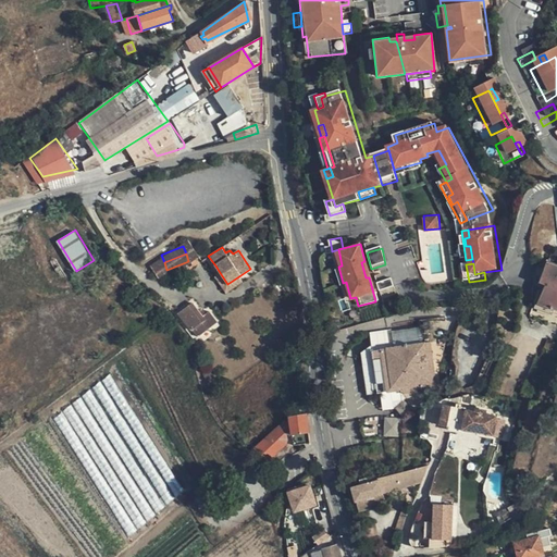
[(215,265),(208,271),(213,280),(221,274),(215,265)]
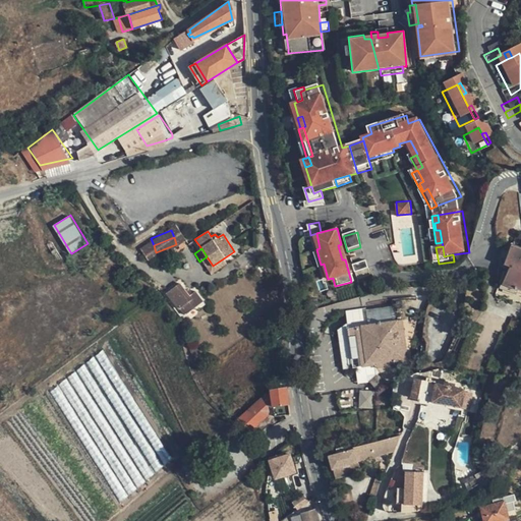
[(508,262),(514,264),(520,267),(520,282),(520,285),(520,251),(514,248),(508,262)]
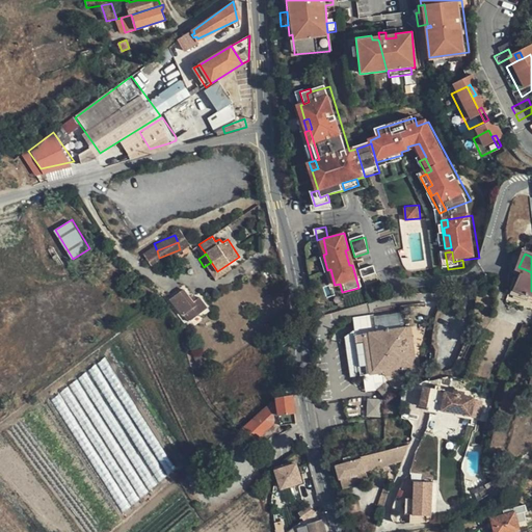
[(327,270),(323,255),(319,256),(323,271),(327,270)]
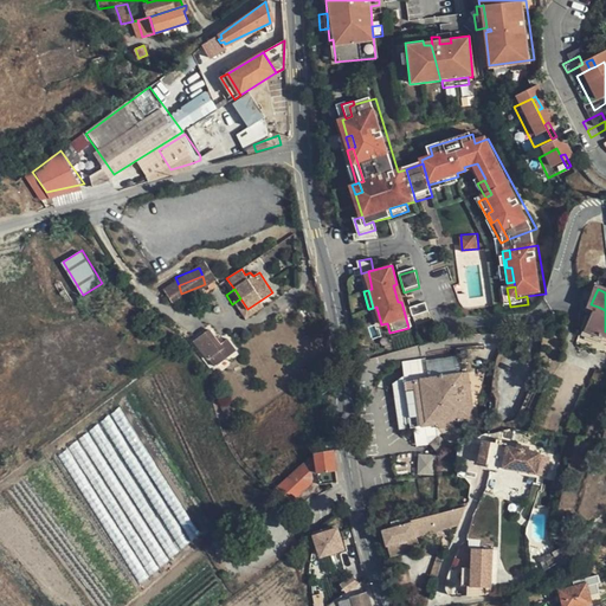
[(424,304),(407,308),(410,317),(426,314),(424,304)]
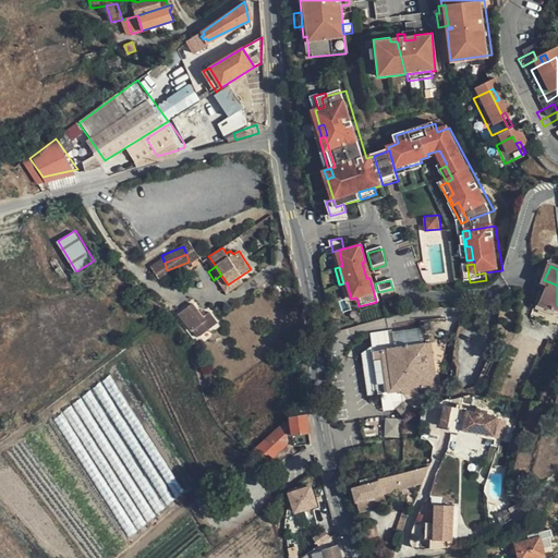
[(542,302),(550,282),(544,280),(530,311),(557,323),(557,305),(556,308),(542,302)]
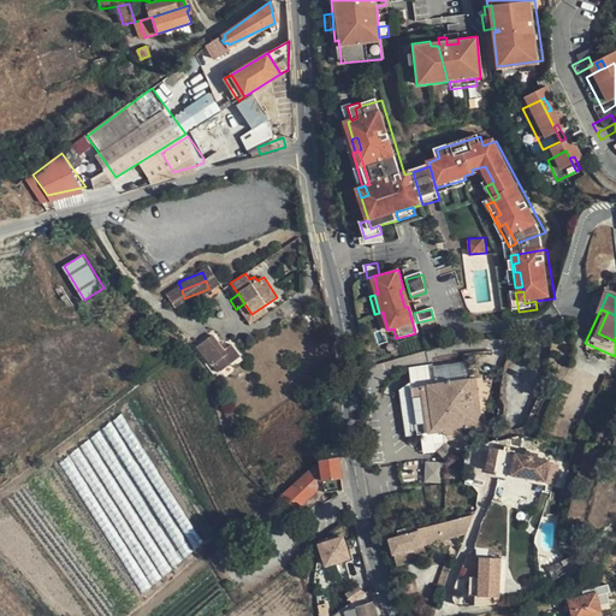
[(615,333),(615,315),(608,312),(598,333),(614,341),(615,337),(615,333)]
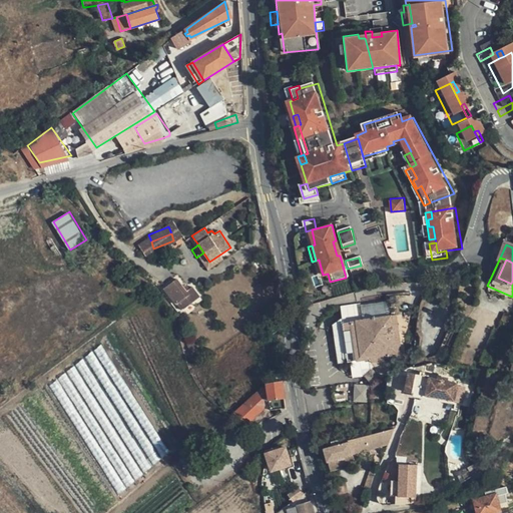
[(193,285),(188,289),(178,277),(164,289),(182,311),(202,295),(193,285)]
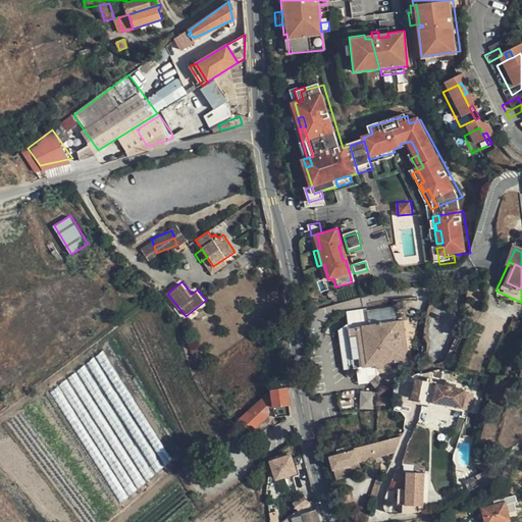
[(390,333),(388,318),(383,319),(387,348),(388,356),(397,355),(394,333),(390,333)]
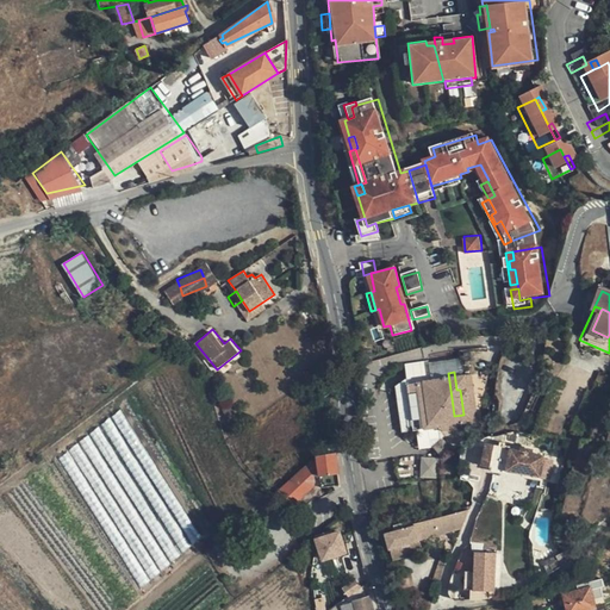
[(448,373),(421,378),(425,408),(429,406),(430,411),(453,406),(448,373)]
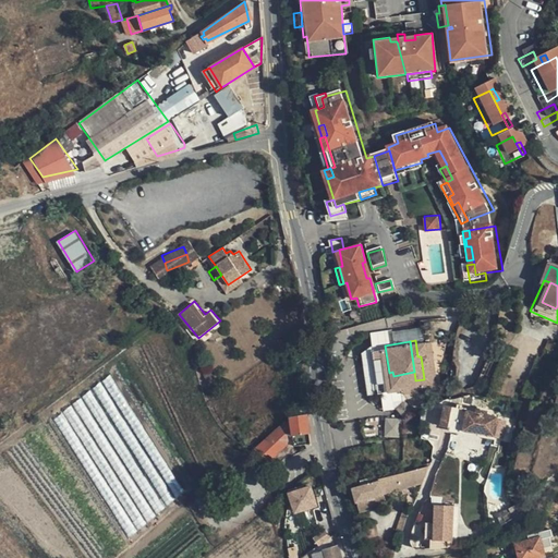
[(415,380),(414,372),(393,376),(392,372),(389,373),(385,346),(372,348),(377,387),(387,386),(387,388),(416,384),(415,380)]
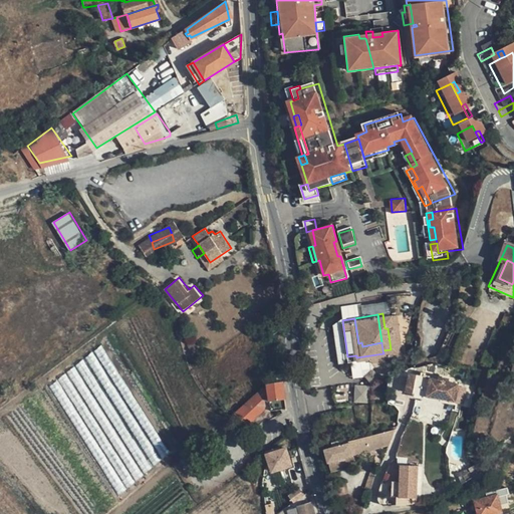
[(356,357),(357,360),(392,355),(391,349),(382,350),(383,353),(356,357)]
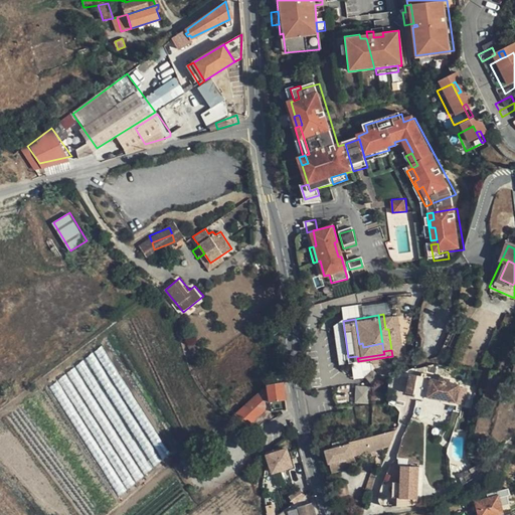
[(436,377),(411,371),(406,392),(432,398),(436,377)]
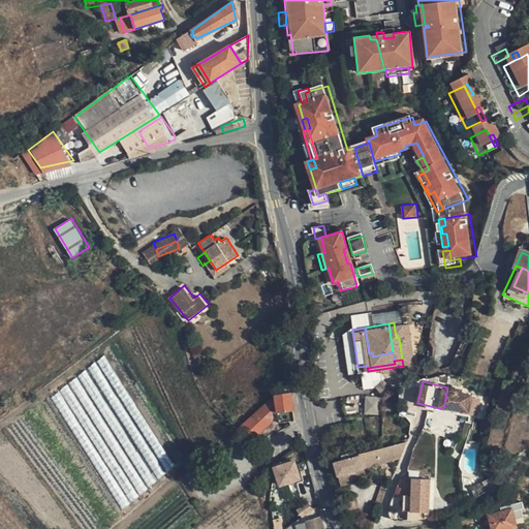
[(277,412),(277,414),(284,412),(286,424),(296,422),(290,393),(274,396),(274,400),(268,400),(246,424),(256,435),(271,422),(273,417),(272,413),(277,412)]
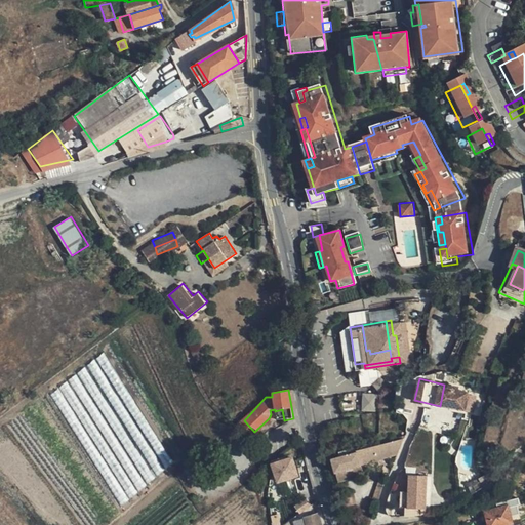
[(296,417),(291,390),(288,390),(293,418),(296,417)]
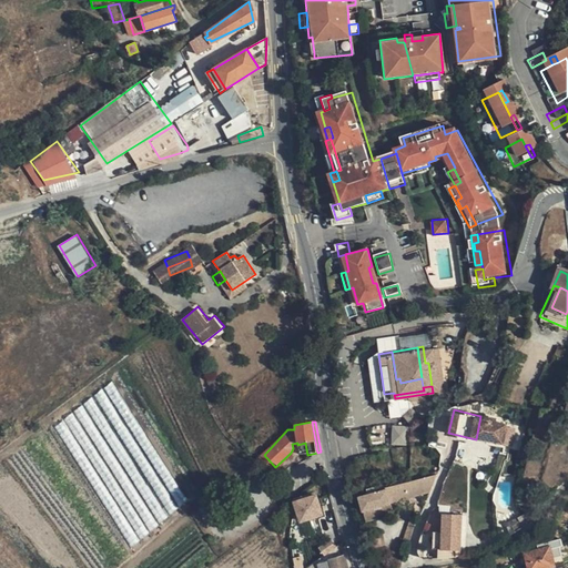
[(468,458),(469,456),(473,445),(458,442),(456,450),(455,455),(468,458)]
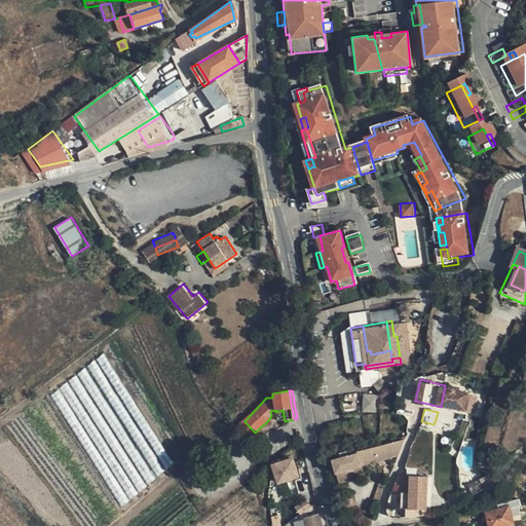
[(283,410),(275,412),(277,422),(285,421),(283,410)]
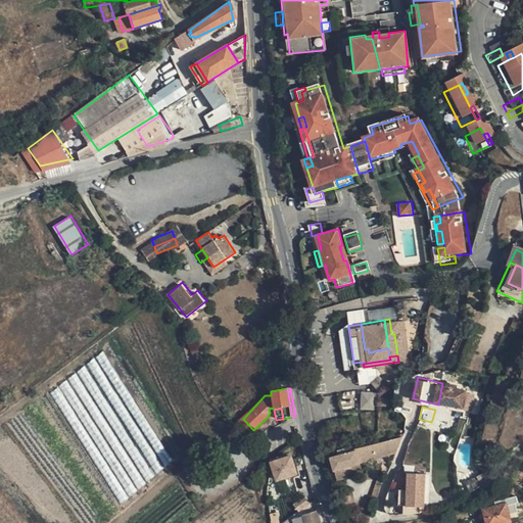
[(403,436),(330,457),(335,472),(362,464),(363,463),(363,462),(397,452),(403,436)]
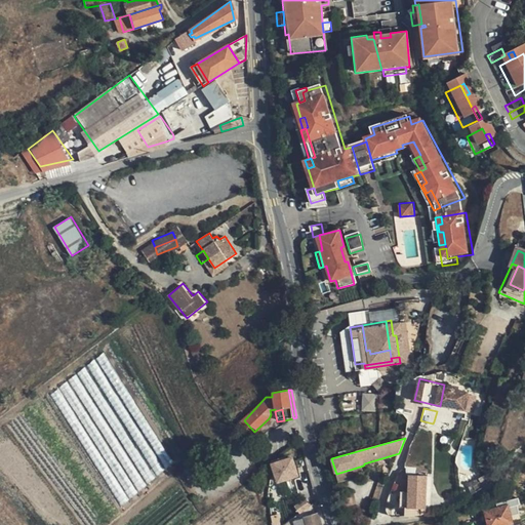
[(298,474),(294,458),(286,460),(286,459),(274,463),(279,481),(298,474)]
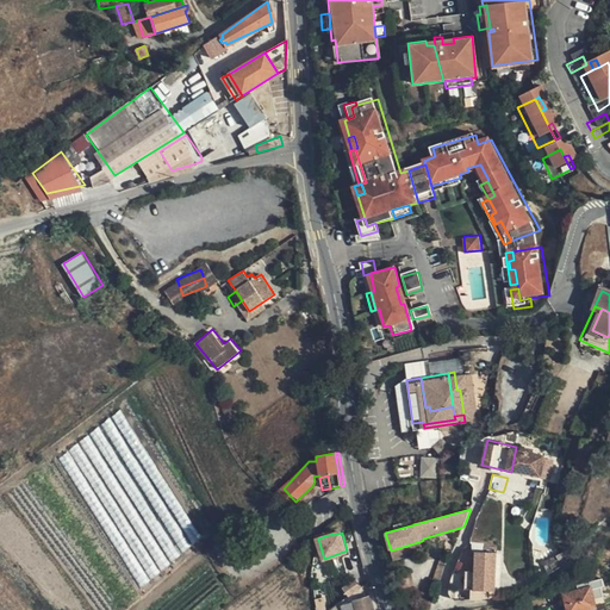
[(422,541),(391,551),(393,559),(424,549),(422,541)]
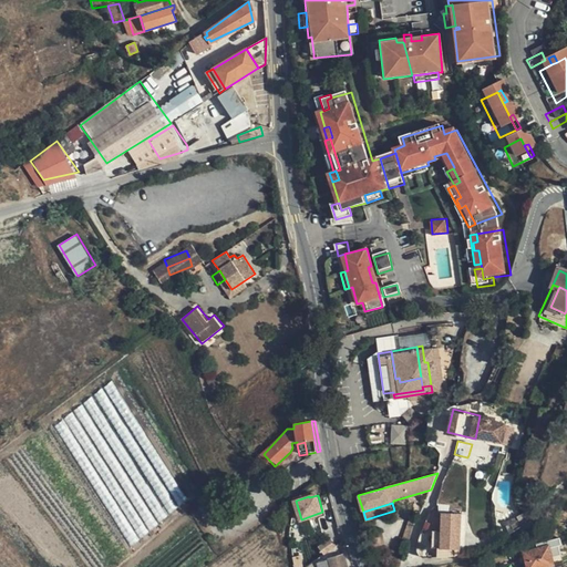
[(463,548),(463,531),(439,529),(437,547),(463,548)]
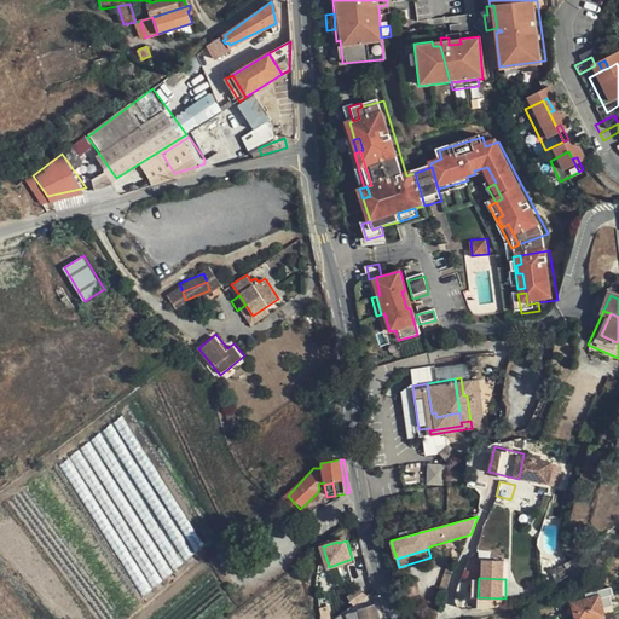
[(421,600),(417,580),(404,584),(409,603),(421,600)]
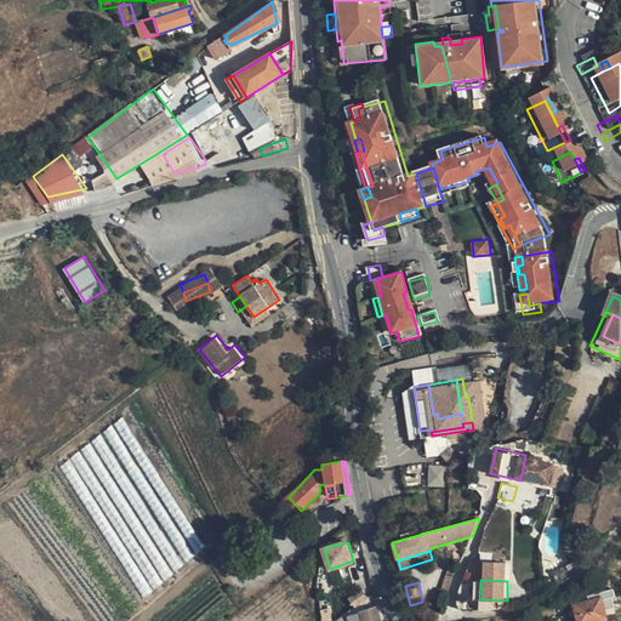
[(354,608),(369,598),(363,588),(349,598),(354,608)]
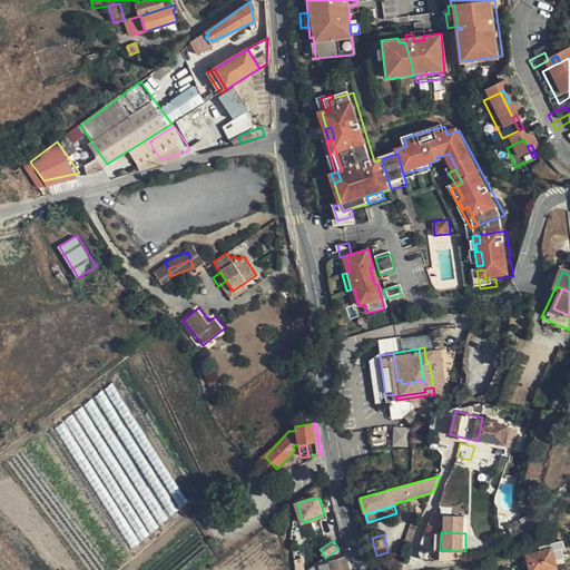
[(549,569),(558,568),(553,547),(528,553),(531,569),(549,569)]
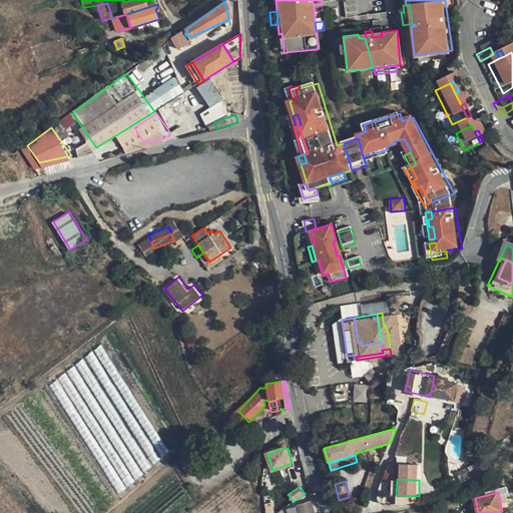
[(298,505),(311,502),(309,496),(296,500),(298,505)]
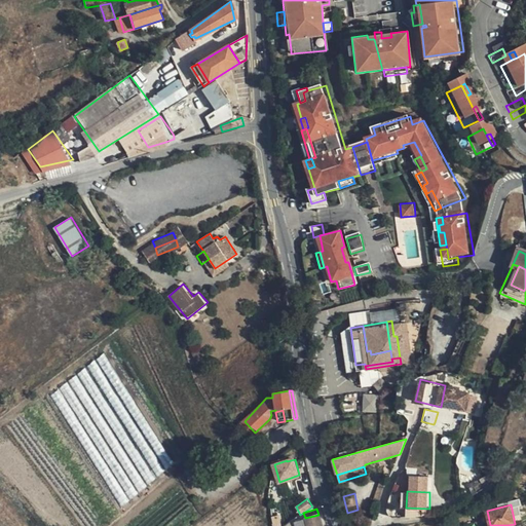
[(272,517),(273,525),(280,525),(277,515),(272,517)]
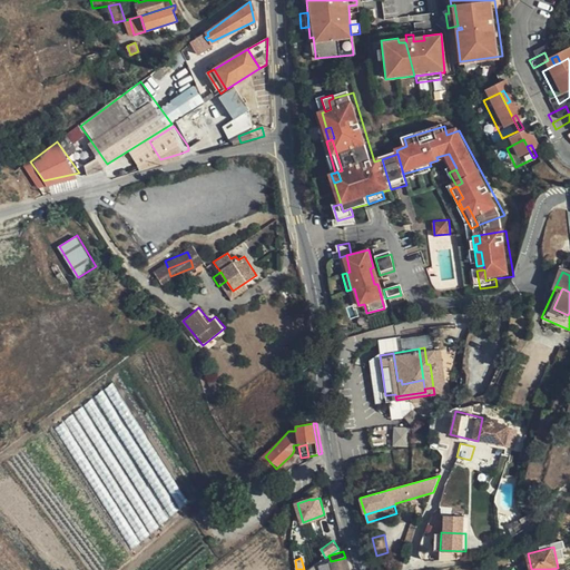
[(349,569),(345,558),(331,561),(321,564),(321,569),(349,569)]
